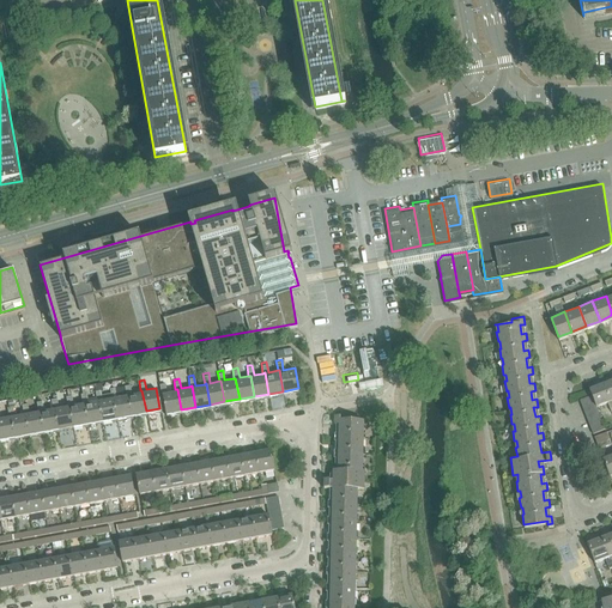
[(177,389),(175,389),(167,390),(164,381),(158,382),(161,391),(162,391),(165,413),(181,409),(177,389)]
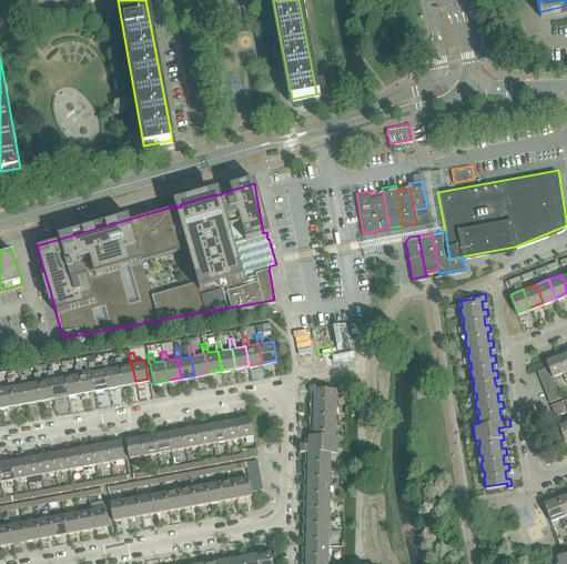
[(565,369),(558,353),(545,359),(547,364),(549,370),(552,374),(562,370),(565,379),(566,378),(566,370),(566,369),(565,369)]
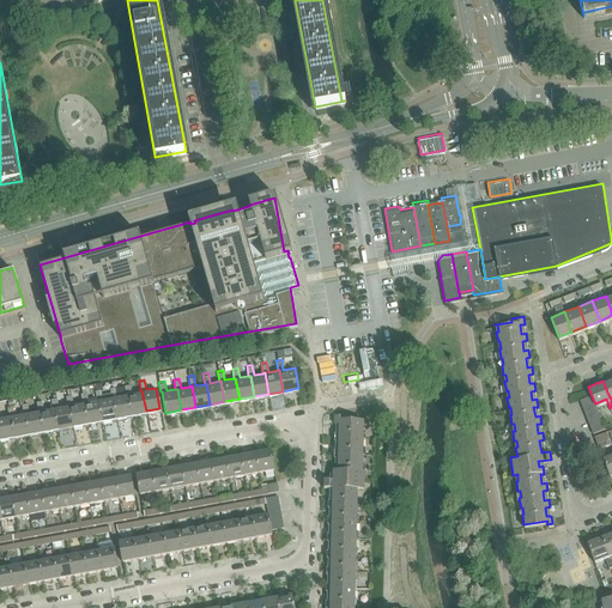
[(123,383),(126,393),(127,393),(131,414),(146,411),(141,390),(140,390),(132,393),(129,382),(123,383)]
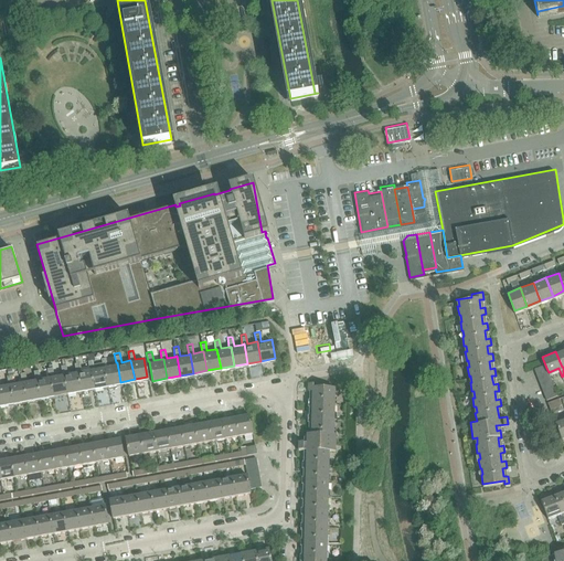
[(104,364),(107,384),(120,382),(117,362),(116,362),(107,364),(106,355),(100,356),(103,366),(104,364)]
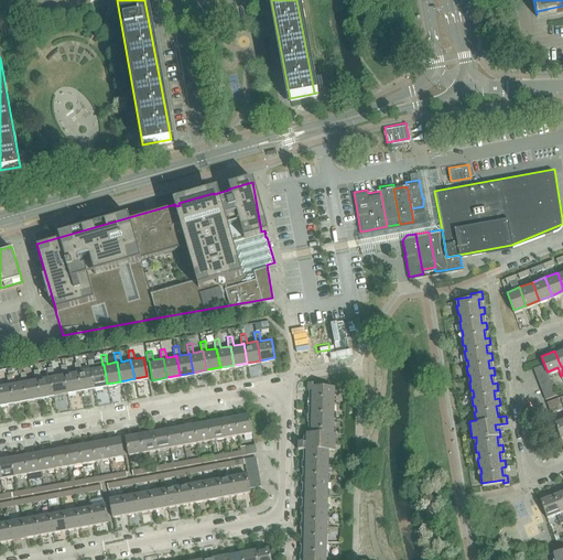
[(104,364),(103,365),(94,366),(93,357),(87,357),(89,367),(90,367),(94,386),(107,384),(104,364)]
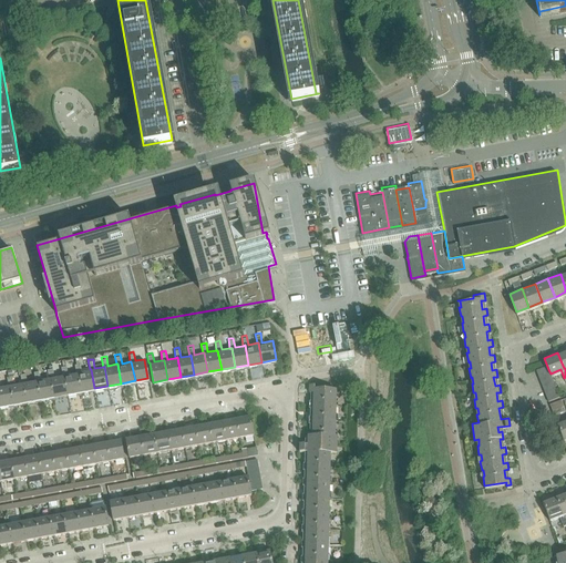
[(74,362),(75,371),(78,371),(81,390),(94,388),(91,369),(90,369),(81,370),(79,361),(74,362)]
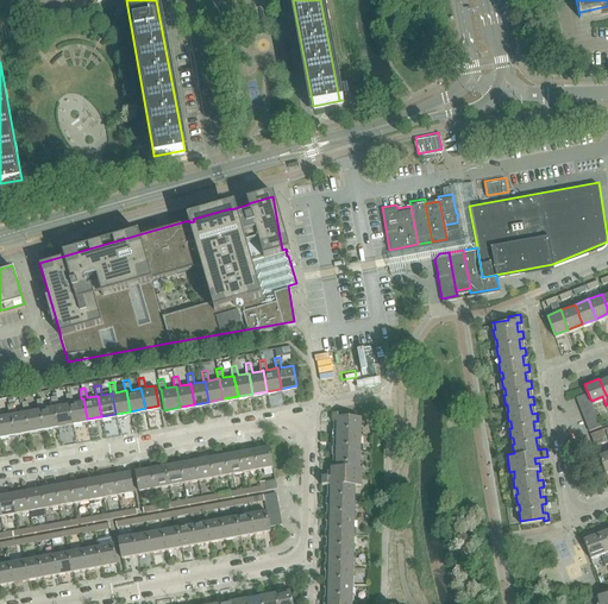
[(66,391),(67,401),(68,401),(73,422),(87,419),(83,398),(81,398),(73,401),(70,390),(66,391)]
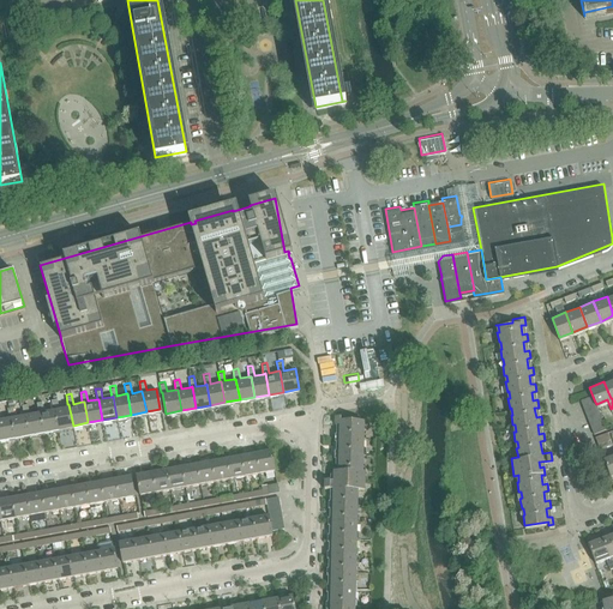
[(594,399),(592,393),(580,398),(582,404),(594,399)]
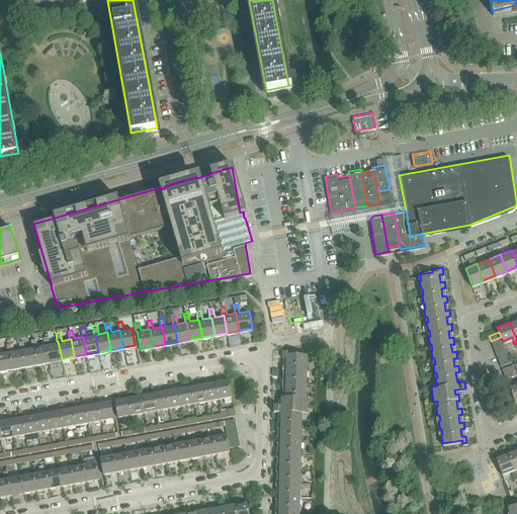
[(42,335),(45,344),(46,343),(49,361),(62,359),(58,341),(57,341),(49,343),(48,334),(42,335)]
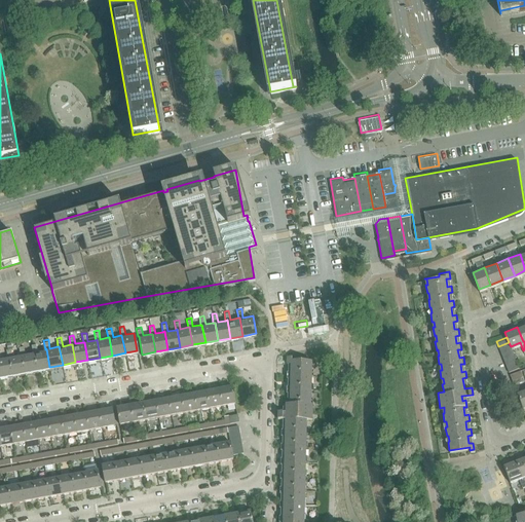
[(31,342),(32,351),(34,351),(37,369),(49,367),(46,348),(45,349),(37,350),(35,342),(31,342)]
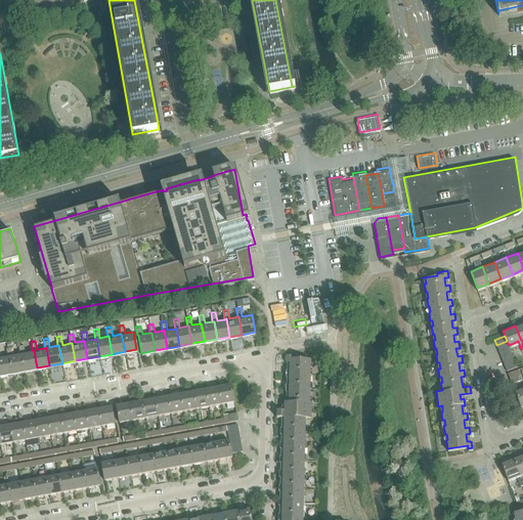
[(507,341),(496,345),(499,351),(510,347),(509,345),(507,341)]
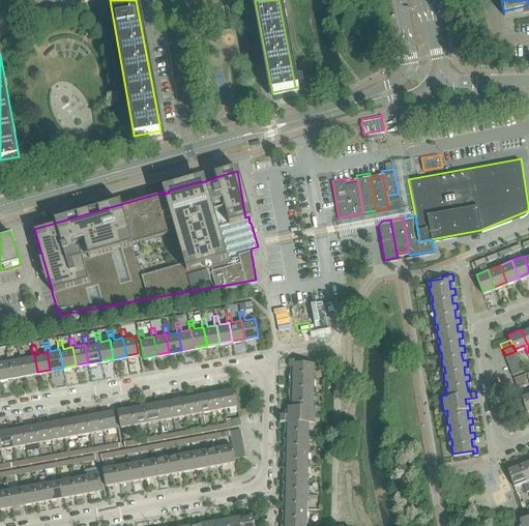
[(19,348),(20,356),(22,356),(25,374),(37,372),(34,354),(32,354),(25,355),(23,347),(19,348)]
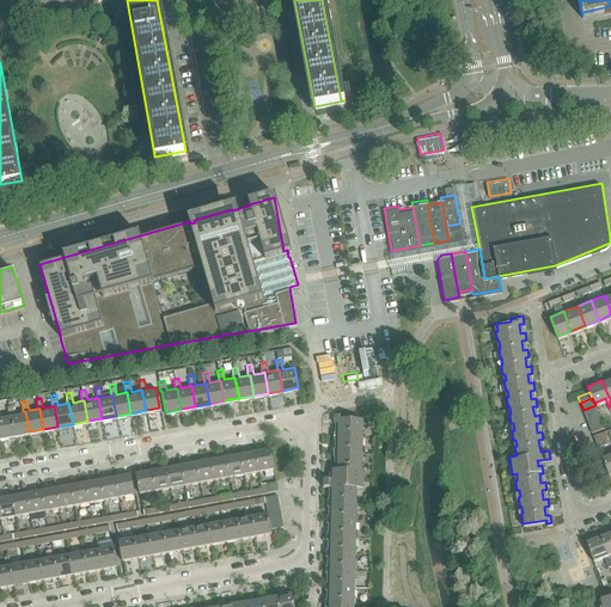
[(10,414),(14,435),(29,431),(25,411),(23,411),(14,412),(12,403),(6,404),(8,414),(10,414)]
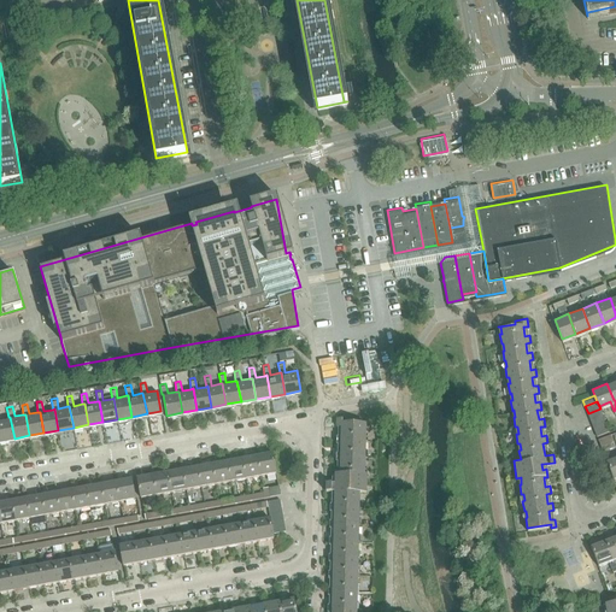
[(603,415),(600,409),(588,413),(591,419),(603,415)]
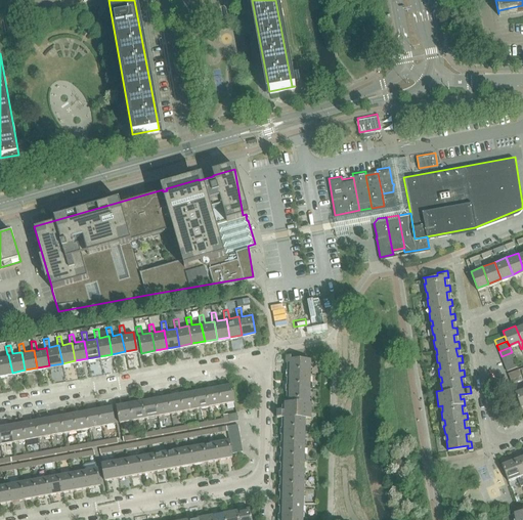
[(514,358),(512,352),(502,356),(504,362),(514,358)]
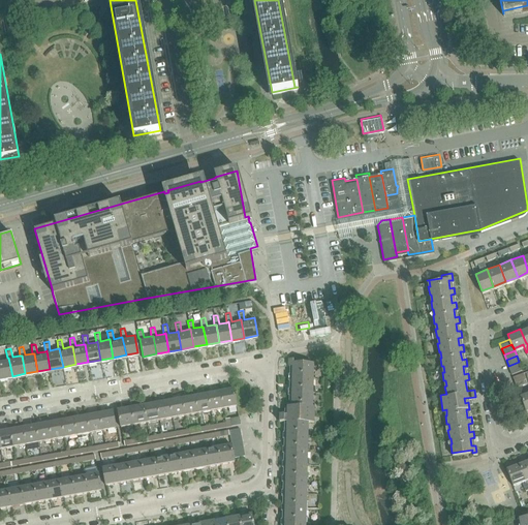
[(313,419),(313,404),(310,404),(310,398),(312,398),(312,390),(311,390),(311,383),(312,383),(312,375),(311,375),(311,369),(313,369),(313,361),(292,360),(292,357),(288,357),(287,363),(291,363),(291,371),(287,371),(287,377),(291,377),(291,385),(287,385),(287,392),(291,392),(291,400),(287,400),(286,406),(290,406),(290,411),(279,411),(279,419),(286,419),(286,429),(282,429),(282,435),(286,435),(286,443),(282,443),(281,450),(285,450),(285,458),(281,458),(281,464),(285,464),(285,472),(281,472),(281,479),(285,479),(285,487),(281,487),(280,493),(284,493),(284,501),(280,501),(280,507),(284,507),(284,516),(280,516),(280,522),(284,522),(283,524),(305,524),(305,520),(304,520),(304,514),(305,514),(305,505),(304,505),(304,499),(306,499),(306,491),(304,491),(304,485),(306,485),(306,476),(305,476),(305,470),(306,470),(307,462),(305,462),(305,456),(307,456),(307,448),(305,448),(305,441),(307,441),(307,433),(306,433),(306,427),(307,427),(307,419),(313,419)]
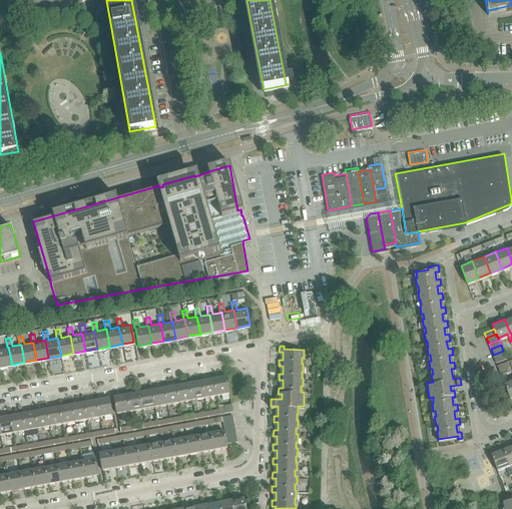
[(8,347),(7,347),(0,349),(0,367),(12,365),(8,347)]
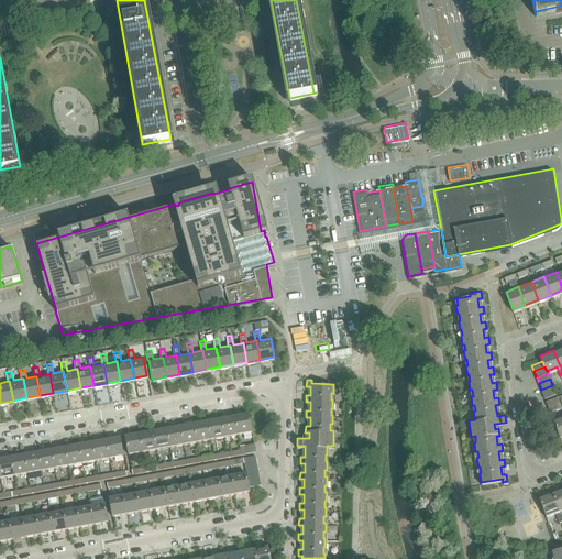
[(554,392),(552,385),(541,390),(543,396),(554,392)]
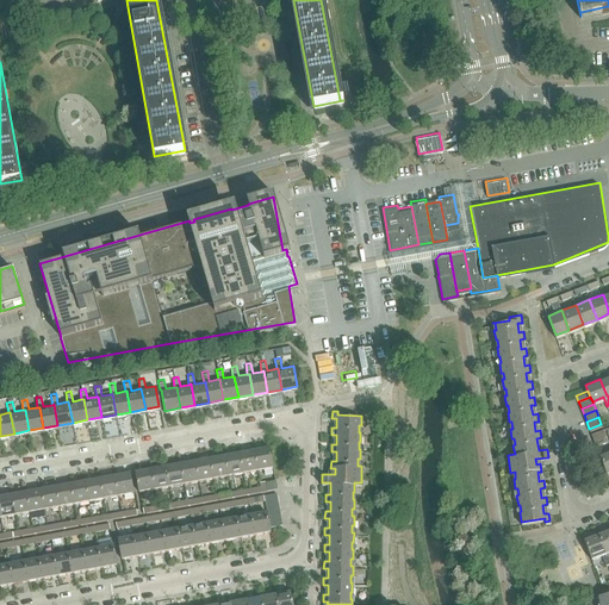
[(606,434),(603,426),(590,431),(594,438),(603,434),(603,435),(606,434)]
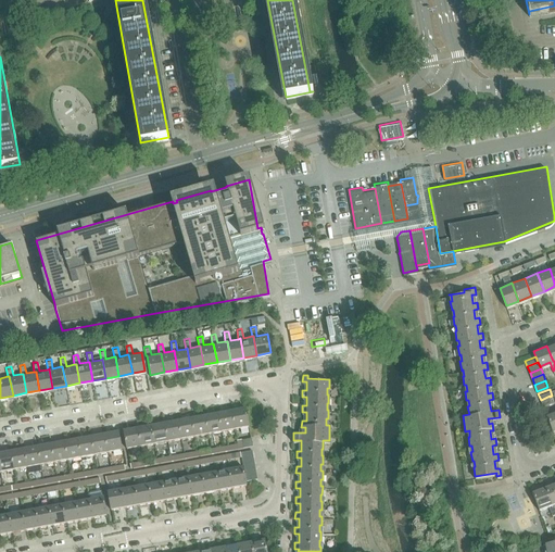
[(244,405),(230,408),(235,426),(248,424),(244,405)]
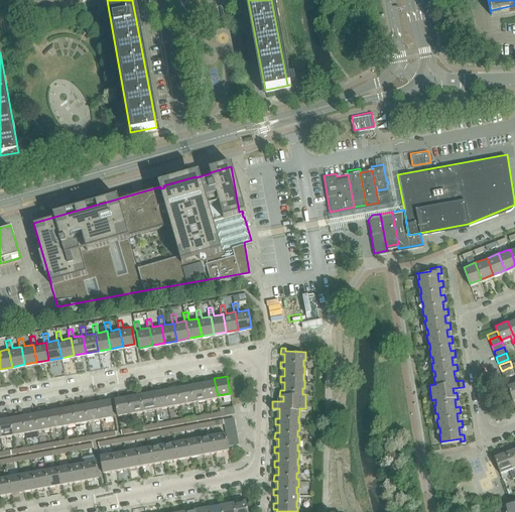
[(218,395),(214,378),(202,381),(205,398),(218,395)]
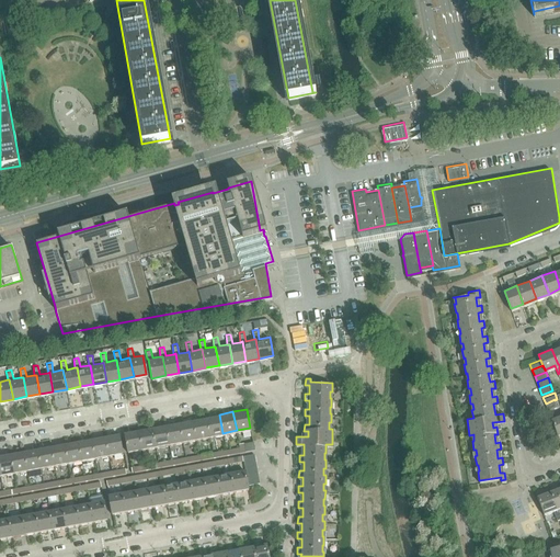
[(223,433),(219,415),(206,417),(209,435),(223,433)]
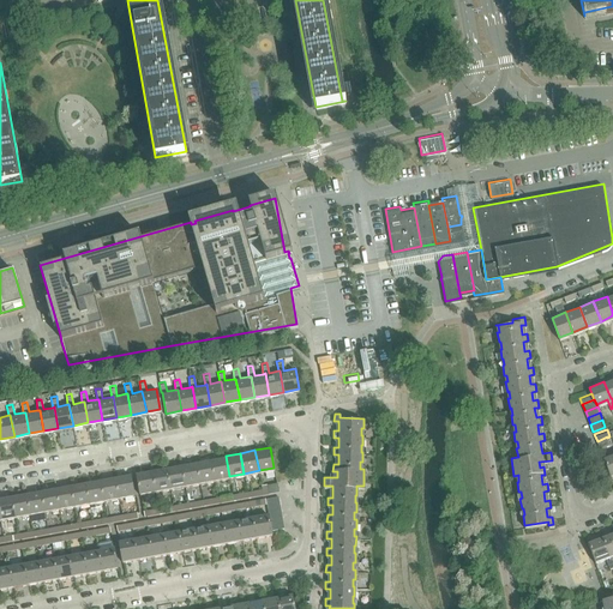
[(210,458),(214,478),(229,476),(226,456),(210,458)]
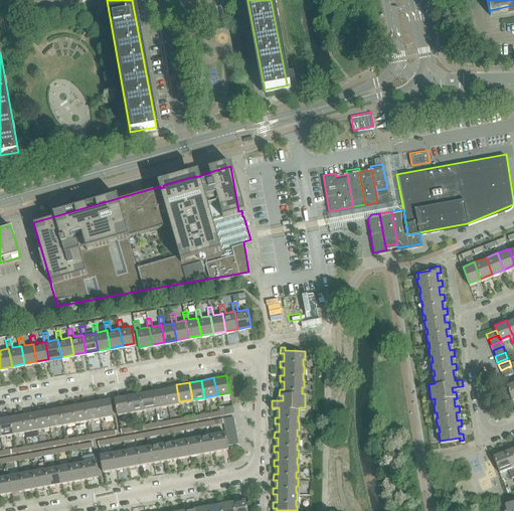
[(176,384),(164,386),(167,403),(179,401),(176,384)]
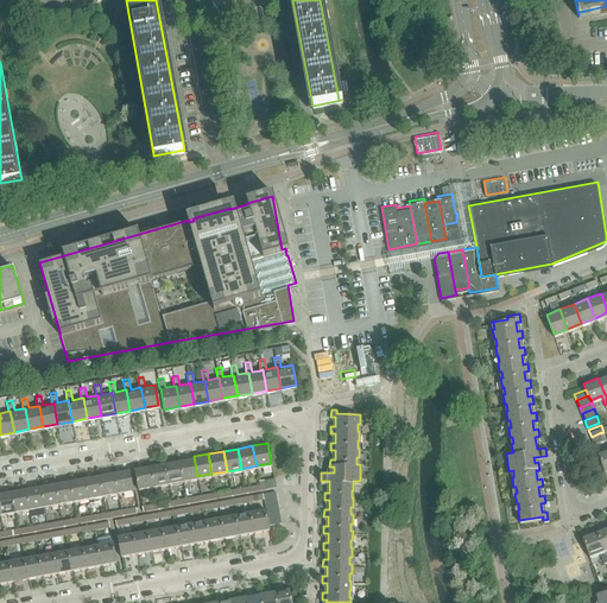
[(194,456),(179,459),(183,480),(197,476),(194,456)]
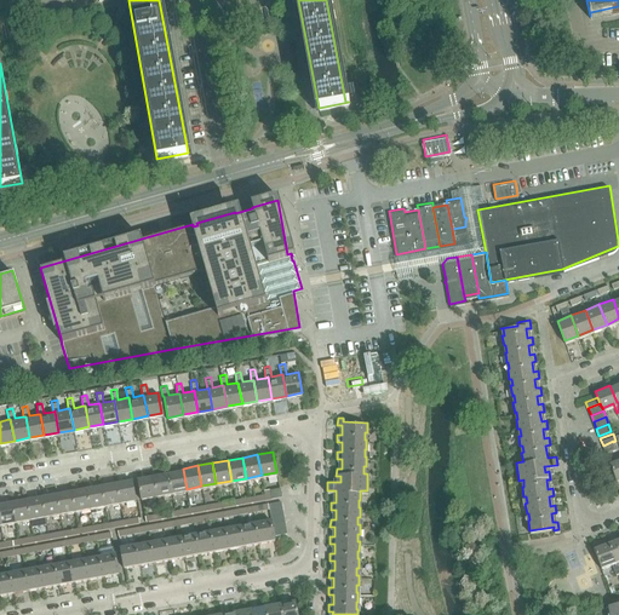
[(183,469),(167,471),(171,492),(187,489),(183,469)]
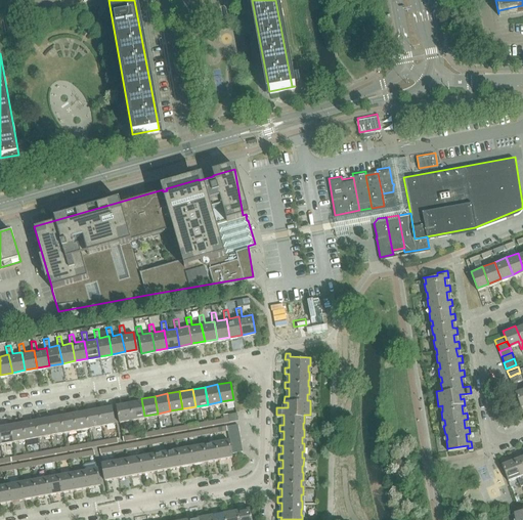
[(141,398),(129,400),(132,418),(144,416),(141,398)]
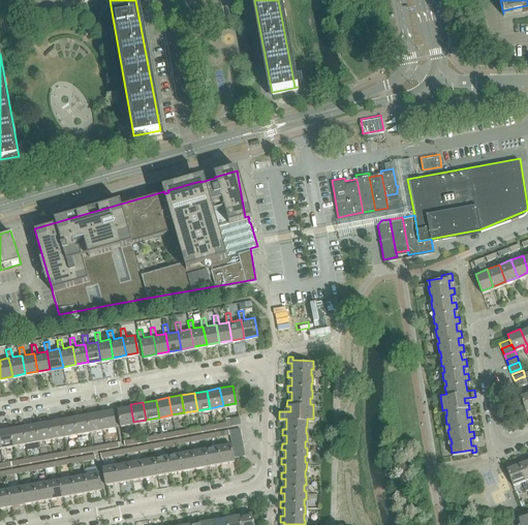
[(133,422),(130,404),(117,406),(120,425),(133,422)]
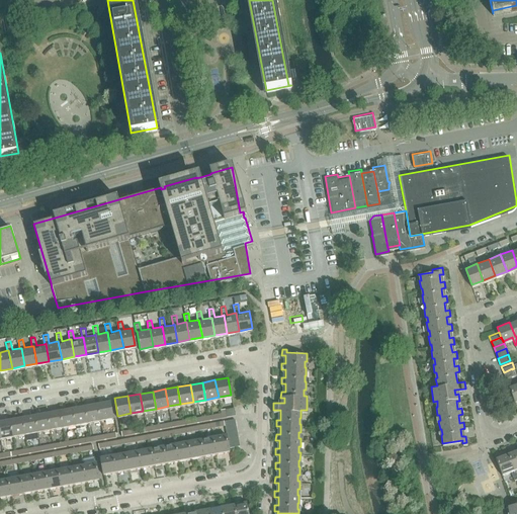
[(109,399),(96,402),(100,419),(112,416),(109,399)]
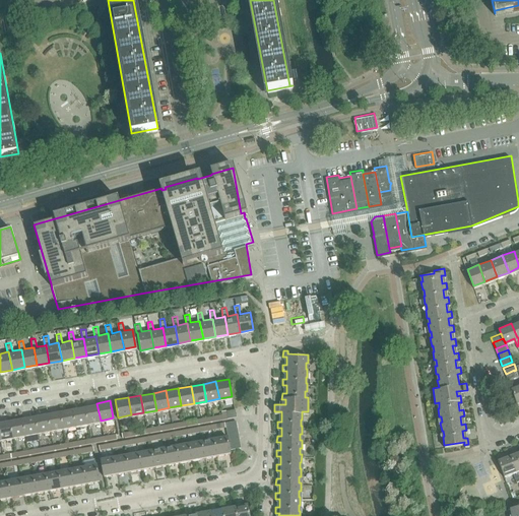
[(96,403),(84,405),(87,423),(101,421),(96,403)]
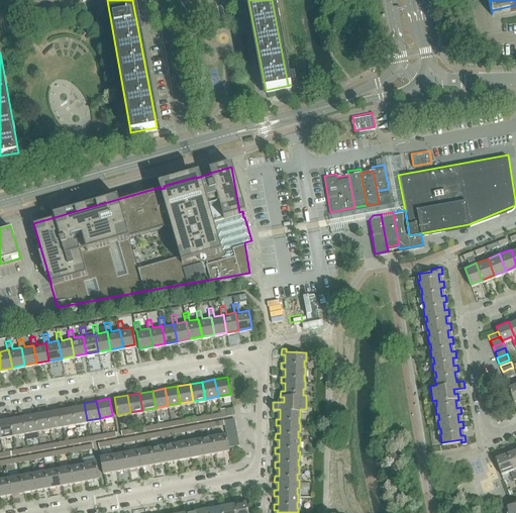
[(84,403),(72,405),(75,422),(87,420),(84,403)]
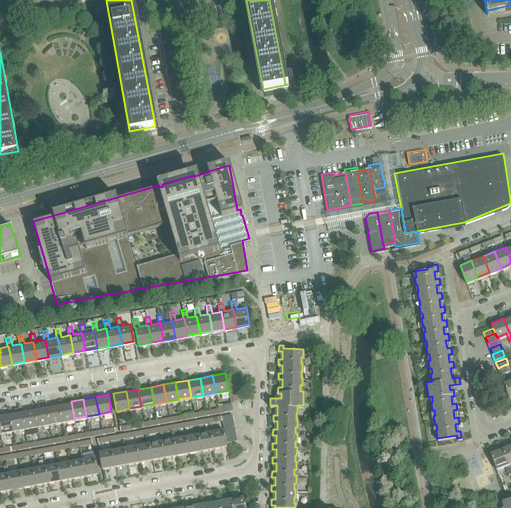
[(217,400),(218,406),(210,407),(211,412),(223,410),(221,399),(217,400)]
